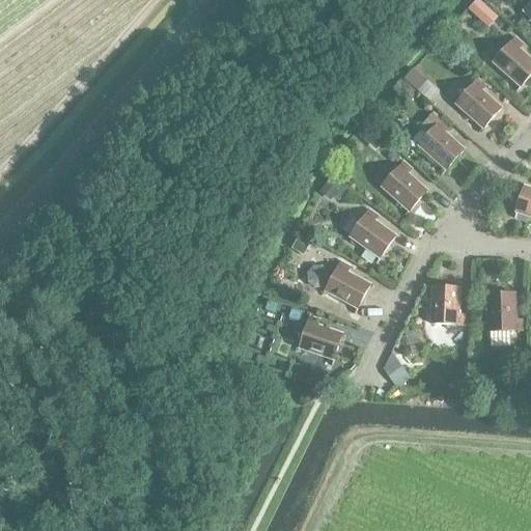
[(493,15),(476,0),(473,0),(465,9),(483,26),(493,15)]
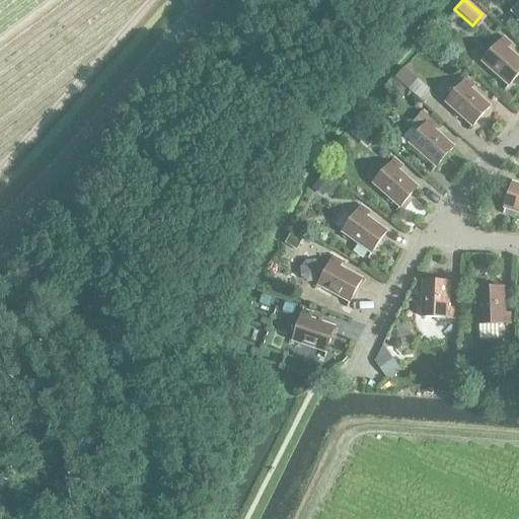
[(483,62),(490,68),(509,85),(518,73),(518,59),(507,49),(511,44),(504,38),(483,62)]
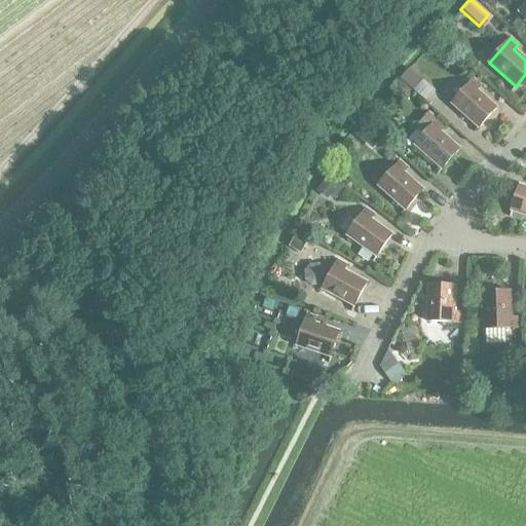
[(407,68),(398,79),(411,90),(420,80),(407,68)]
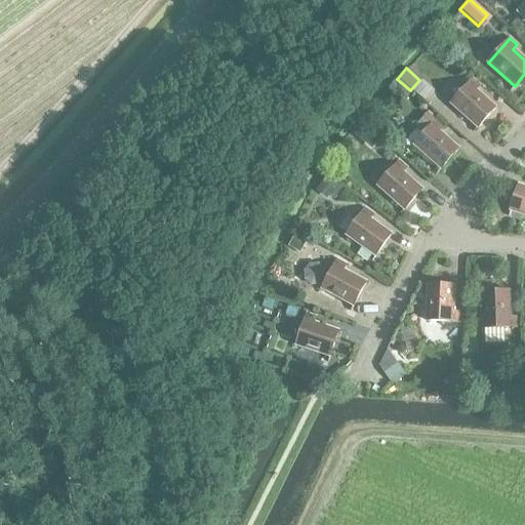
[(480,85),(478,83),(482,79),(478,75),(474,80),(473,79),(451,104),(478,127),(495,108),(476,90),(480,85)]
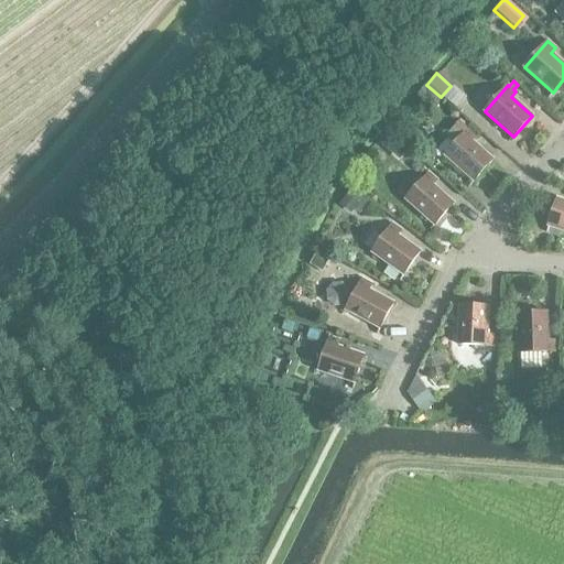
[(445,136),(455,144),(445,155),(474,181),(492,160),(472,141),(476,137),(458,121),(445,136)]
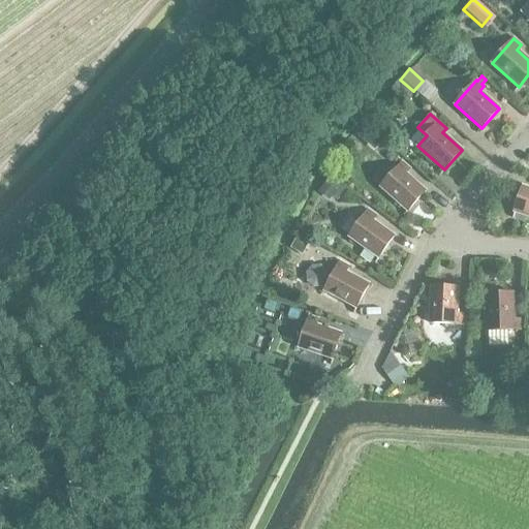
[(370,130),(362,123),(352,133),(362,141),(370,130)]
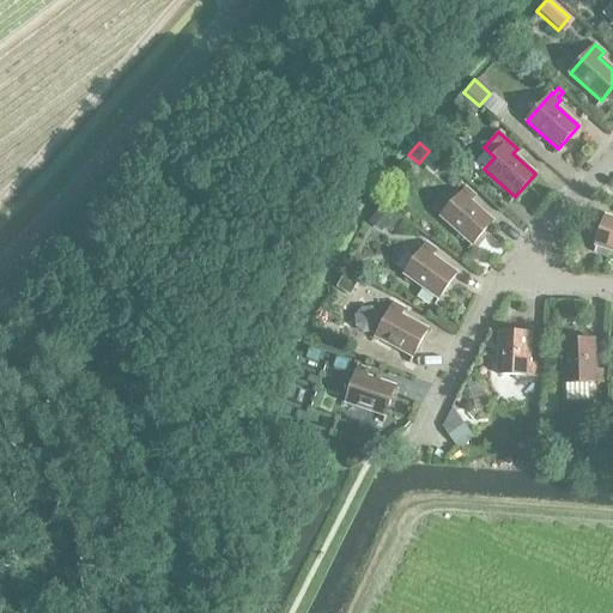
[(442,217),(450,224),(473,244),(493,222),(471,201),(475,196),(467,188),(442,217)]
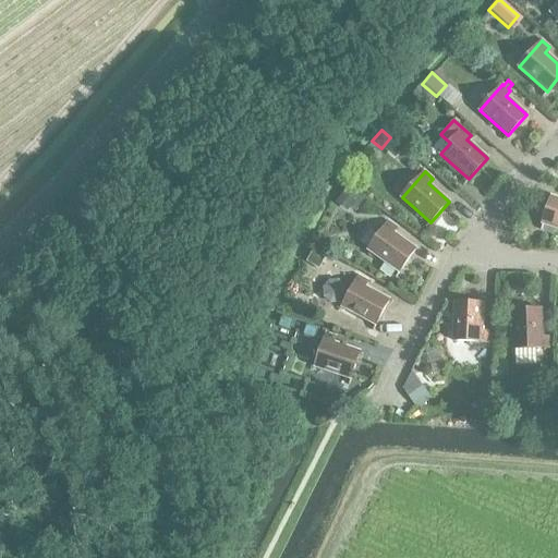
[(353,213),(362,199),(342,187),(335,199),(353,213)]
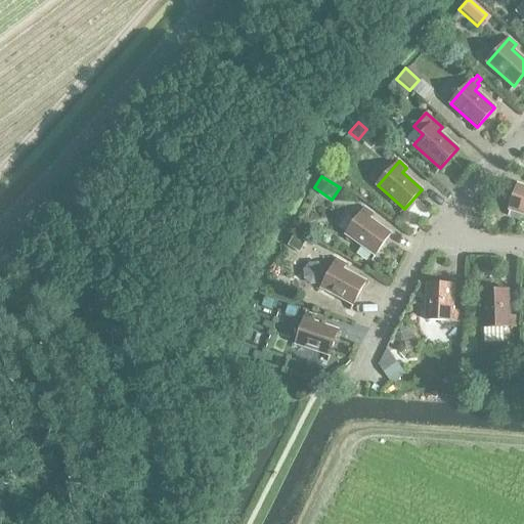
[(510,210),(523,214),(523,186),(518,184),(510,210)]
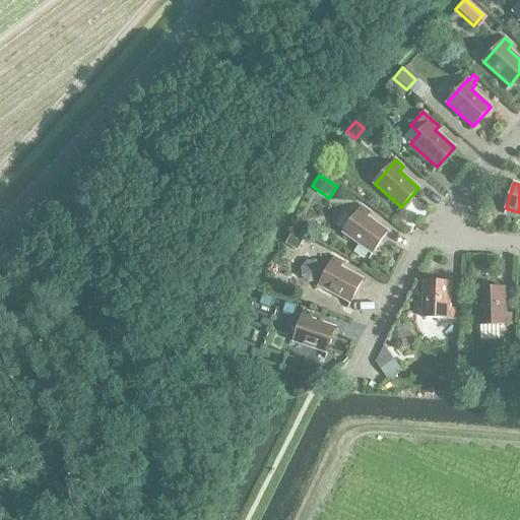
[(343,233),(373,253),(387,233),(367,217),(370,212),(362,206),(343,233)]
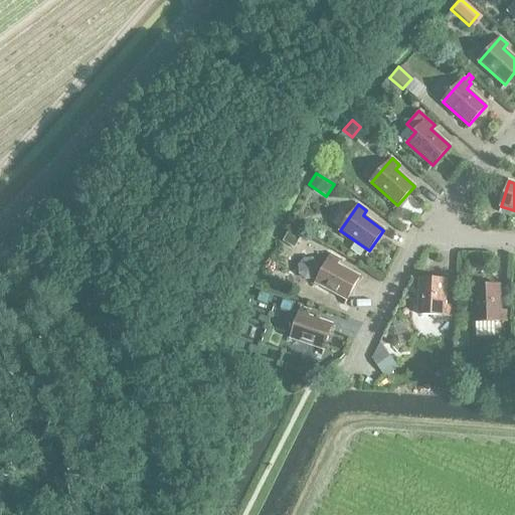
[(283,241),(295,247),(303,230),(291,224),(283,241)]
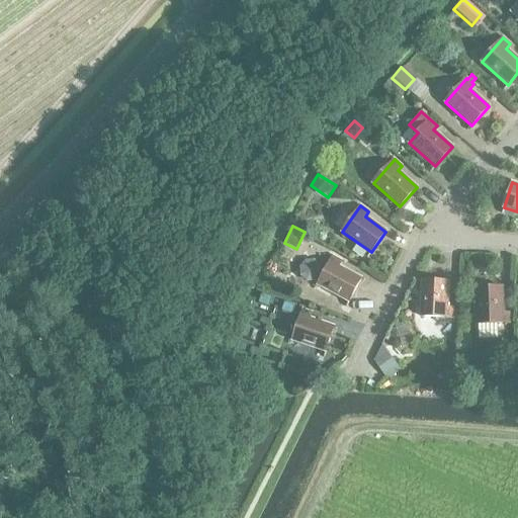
[(318,284),(349,301),(361,278),(339,266),(342,261),(333,256),(318,284)]
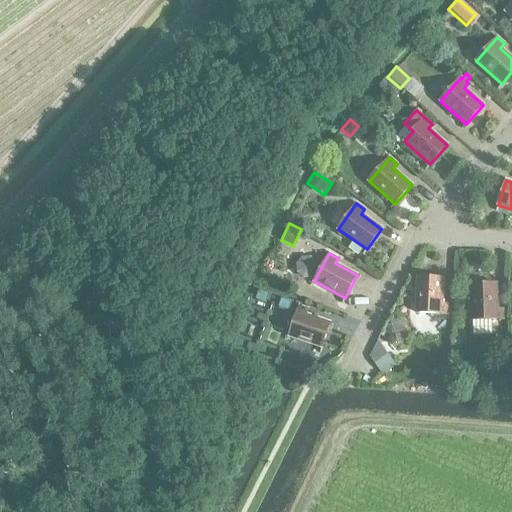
[(448,304),(442,304),(443,279),(417,277),(416,313),(447,314),(448,304)]
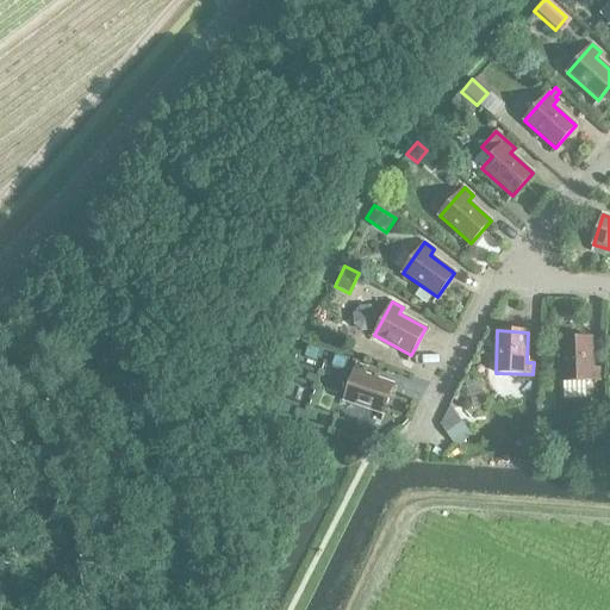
[(562,381),(601,380),(599,368),(592,368),(591,338),(561,340),(562,381)]
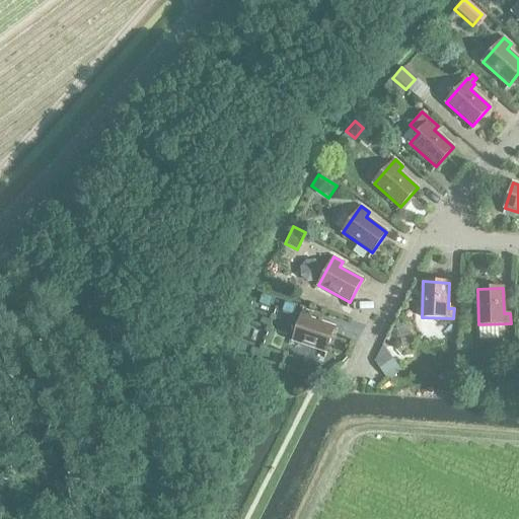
[(293,341),(326,352),(335,327),(310,319),(312,313),(303,310),(293,341)]
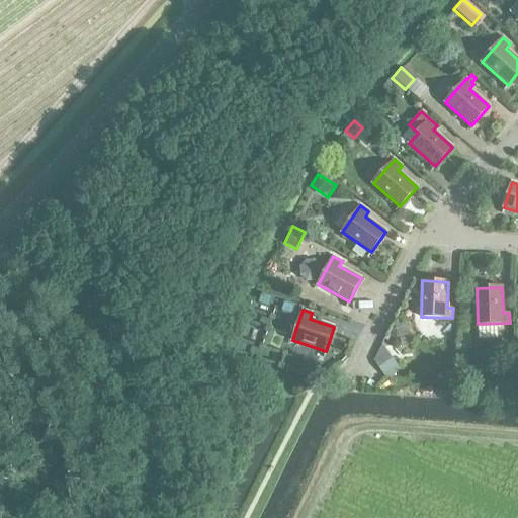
[(394,358),(379,367),(387,379),(401,369),(394,358)]
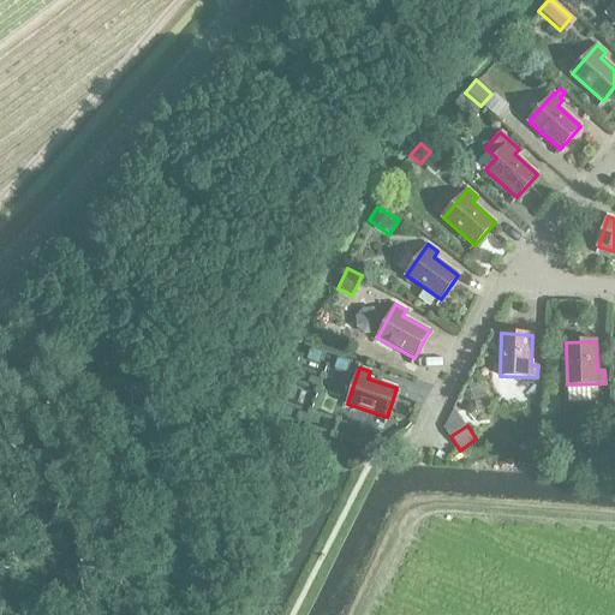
[(601,437),(593,454),(607,460),(614,443),(601,437)]
